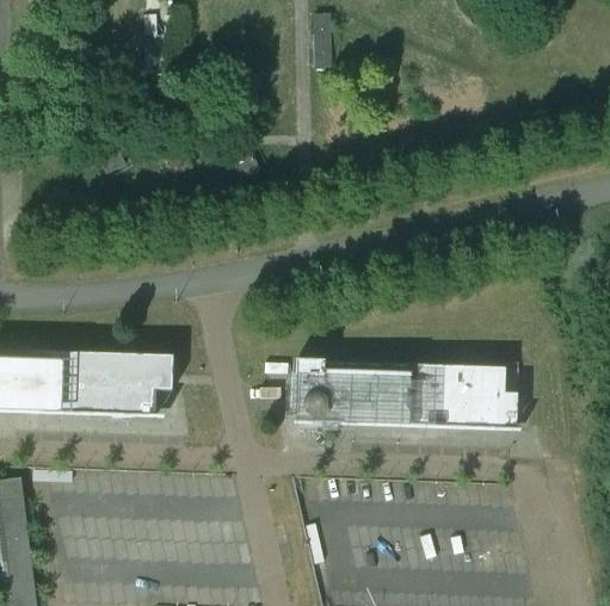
[(331,11),(314,12),(315,65),(332,65),(331,11)]
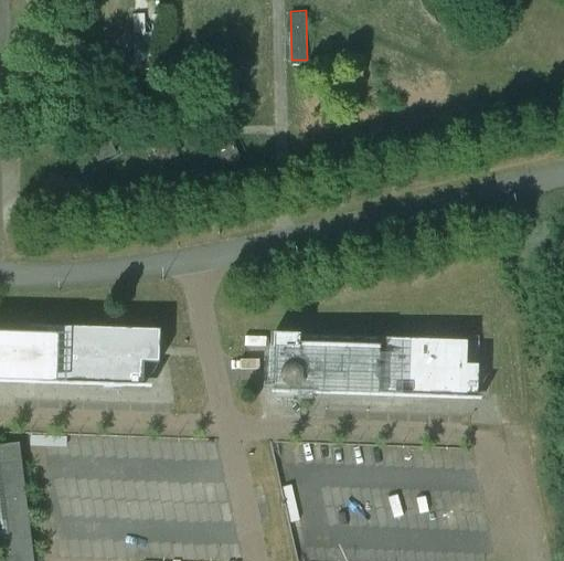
[(89,136),(99,157),(116,150),(106,128),(89,136)]
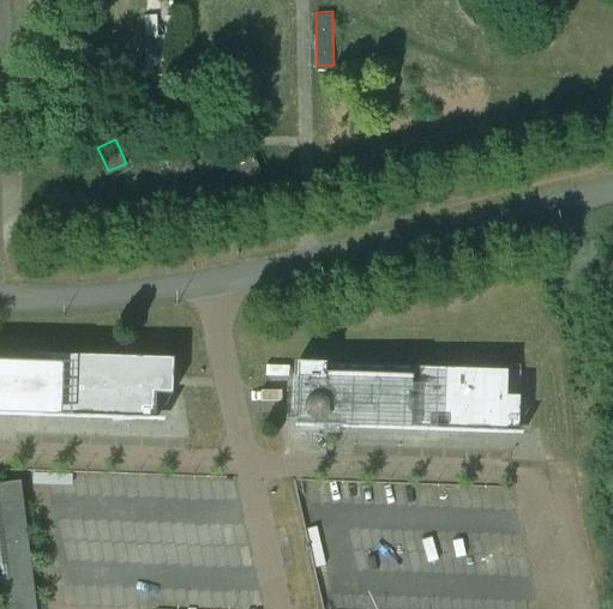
[(164,150),(175,173),(193,166),(182,140),(164,150)]
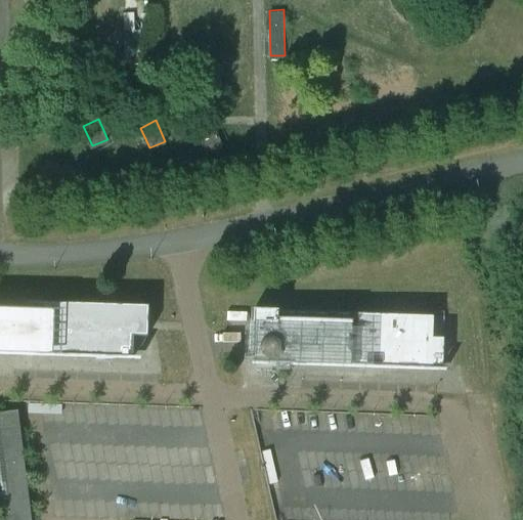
[(198,130),(207,149),(222,143),(213,122),(198,130)]
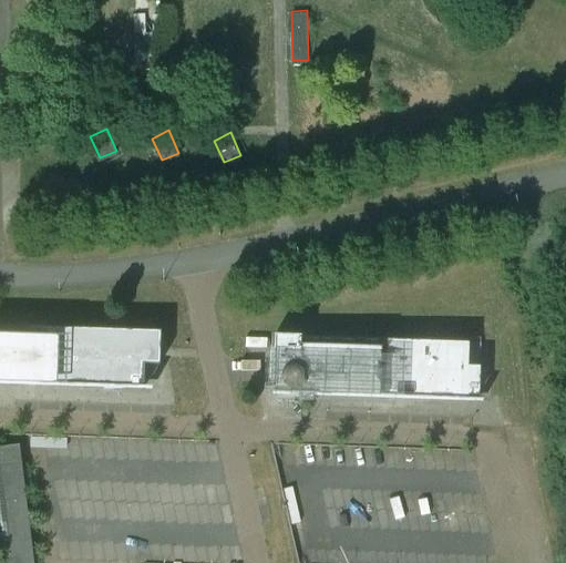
[(0,379),(145,385),(147,327),(0,321),(0,379)]
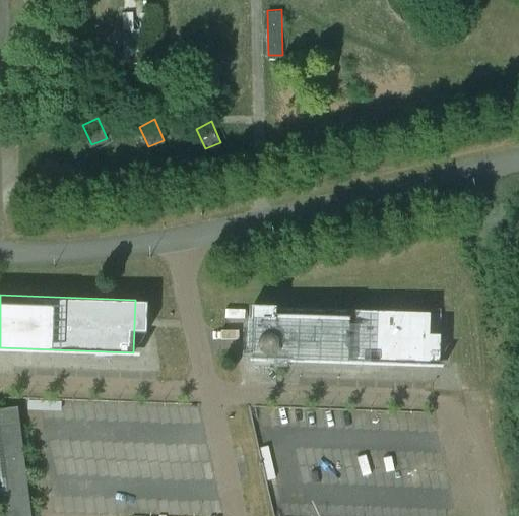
[(275,365),(287,366),(288,359),(440,365),(441,333),(430,333),(431,311),(252,304),(251,358),(267,359),(267,351),(275,351),(275,365)]
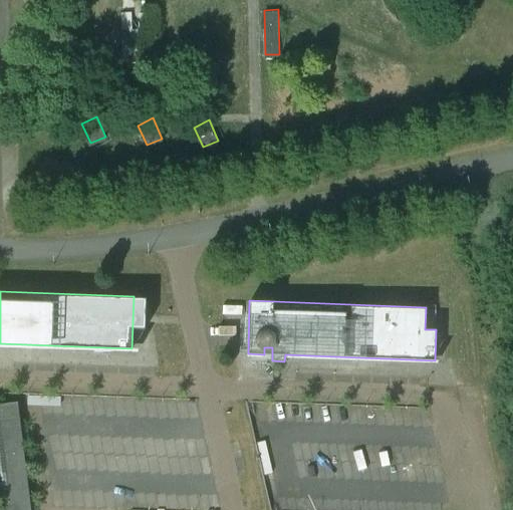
[(0,402),(0,509),(30,509),(16,401),(0,402)]
